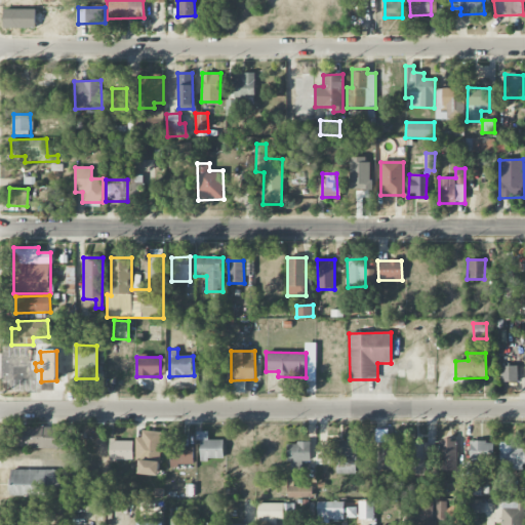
[(518,382),(518,366),(501,367),(501,382),(518,382)]
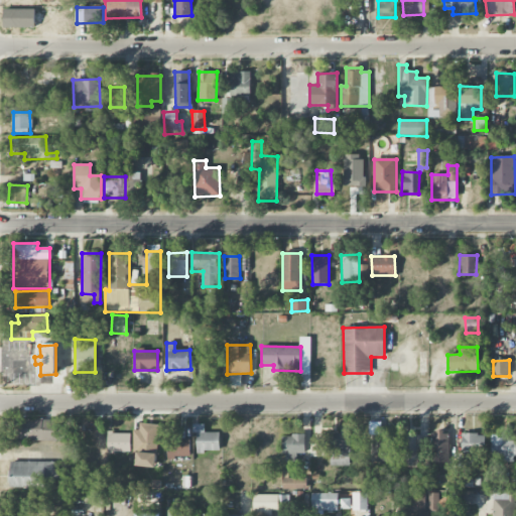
[(13,419),(13,441),(63,441),(63,431),(54,431),(54,419),(13,419)]
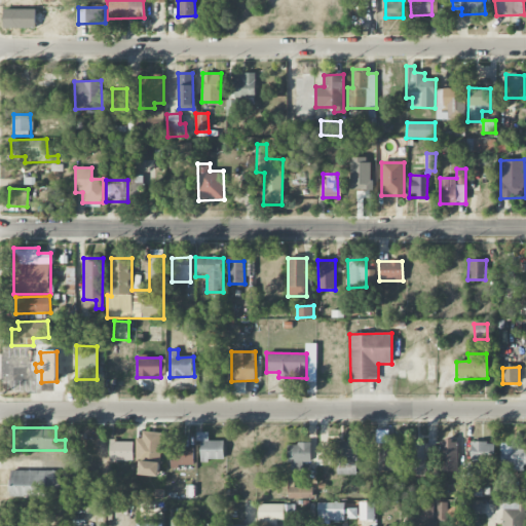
[(380,442),(379,471),(400,471),(401,431),(377,430),(376,442),(380,442)]
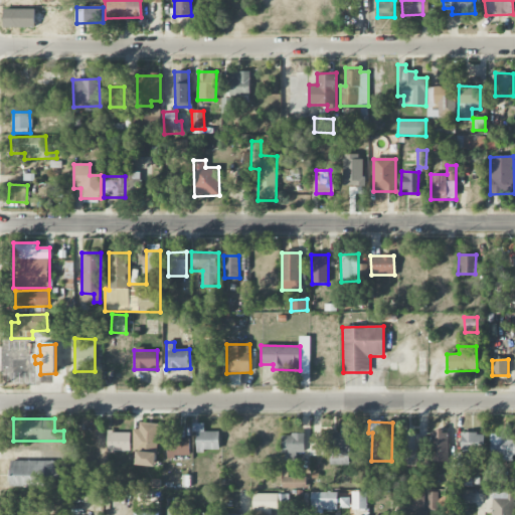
[(135,430),(134,467),(156,467),(157,423),(140,422),(140,430),(135,430)]
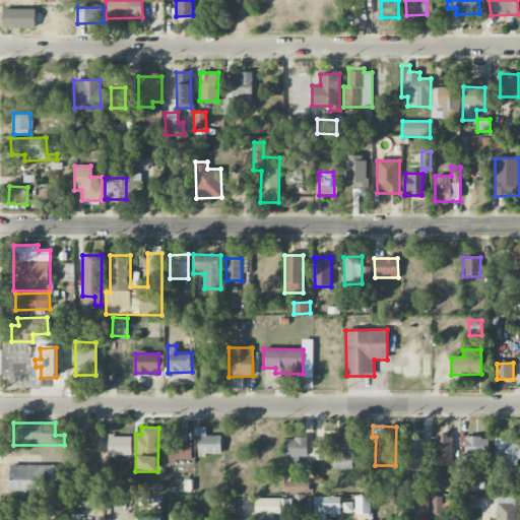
[(221,456),(220,437),(206,437),(205,428),(194,428),(194,436),(198,436),(198,456),(221,456)]
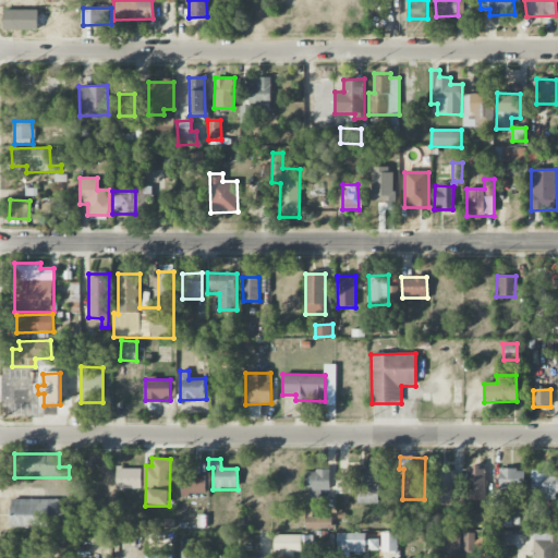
[(356,468),(355,504),(378,505),(379,463),(368,463),(368,468),(356,468)]
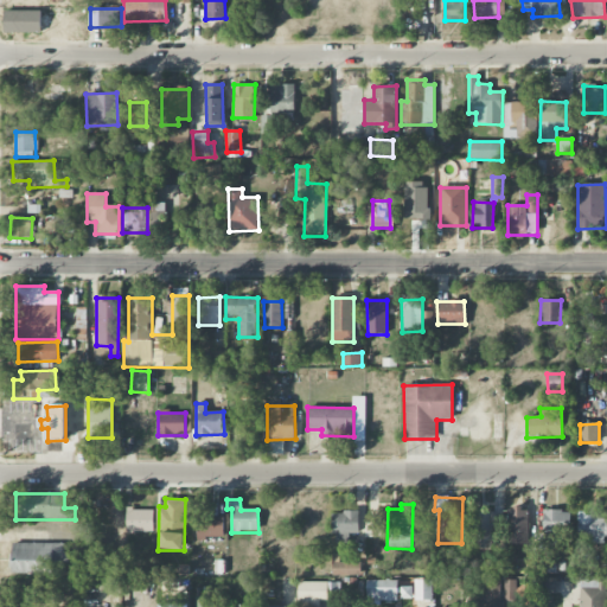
[(153,532),(153,510),(127,509),(127,532),(153,532)]
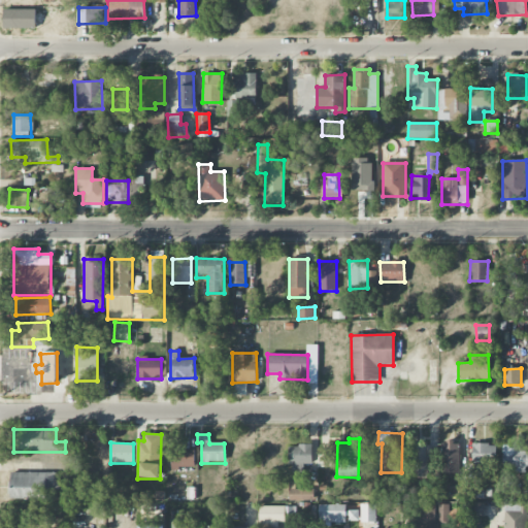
[(460,442),(441,442),(440,472),(459,473),(460,442)]
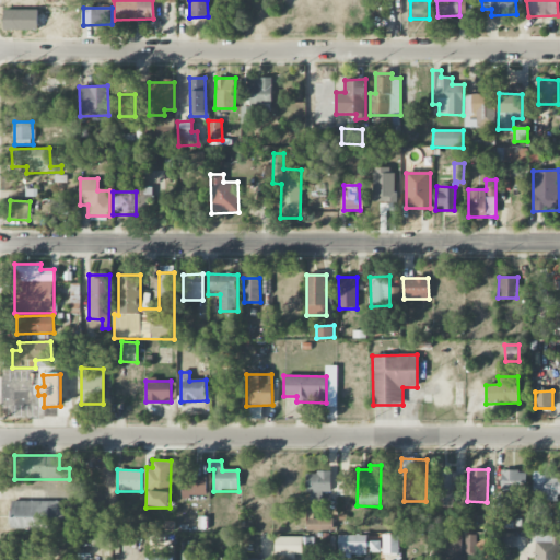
[(518,505),(518,491),(526,491),(526,471),(502,470),(501,504),(518,505)]
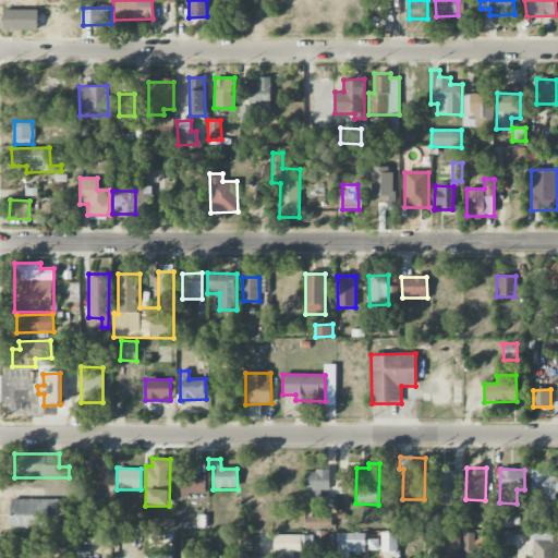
[(451,470),(433,470),(434,505),(452,505),(451,470)]
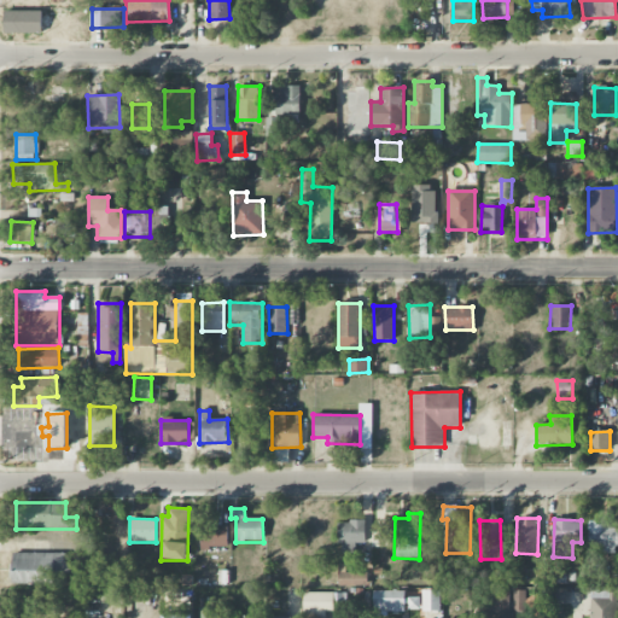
[(366,522),(338,522),(338,543),(365,544),(366,522)]
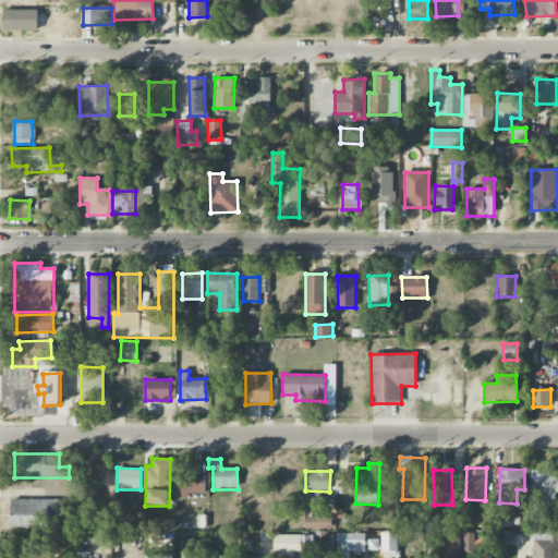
[(544,500),(557,499),(557,476),(544,477),(544,471),(531,471),(532,494),(544,494),(544,500)]
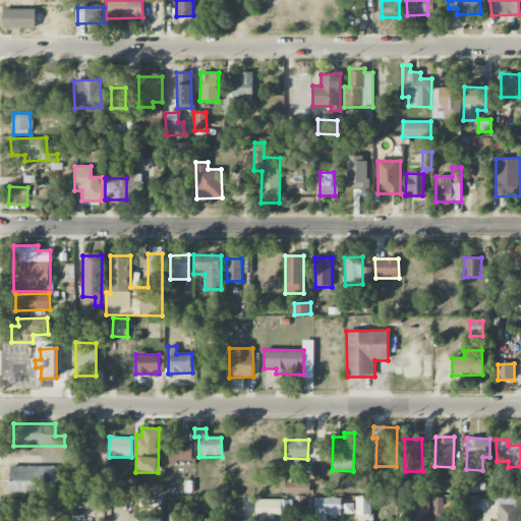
[(191,462),(191,443),(168,443),(169,462),(191,462)]
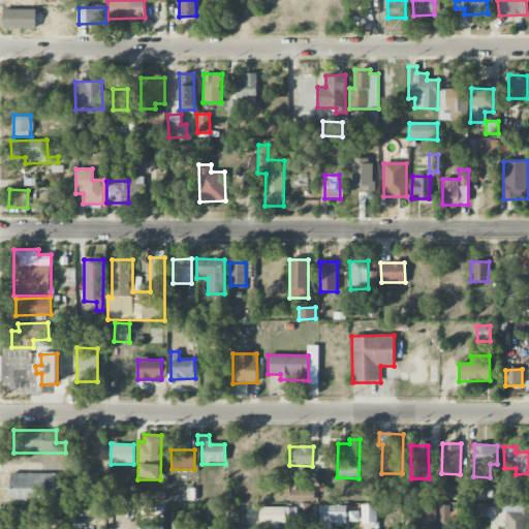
[(333,468),(333,457),(319,456),(318,468),(333,468)]
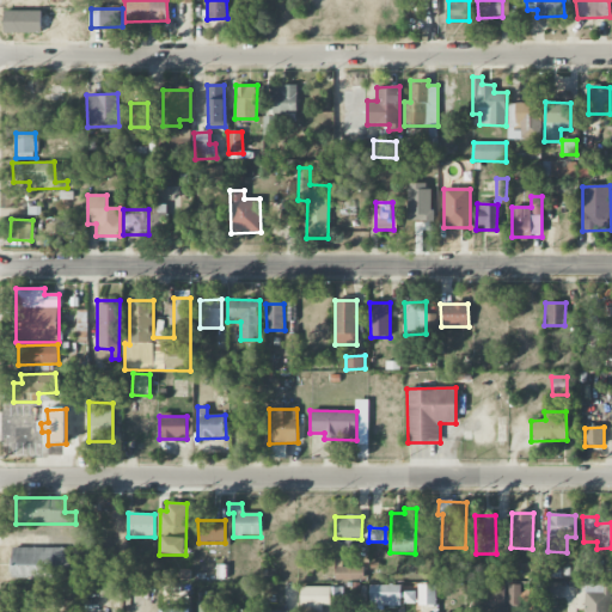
[(65,549),(13,548),(12,577),(65,580),(65,549)]
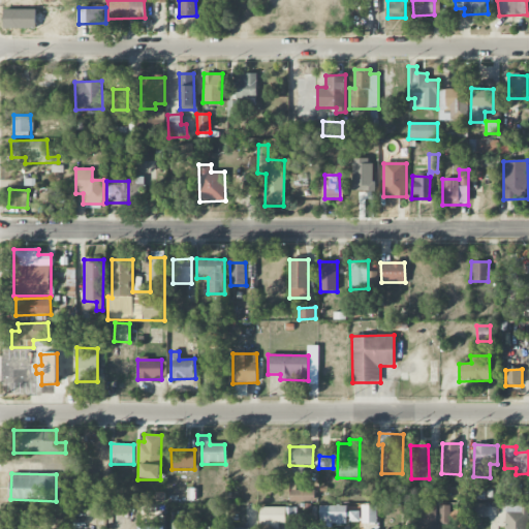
[(314,501),(314,491),(291,491),(291,502),(314,501)]
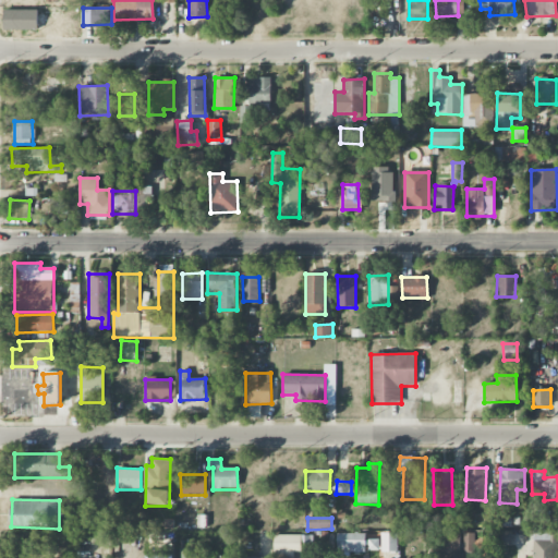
[(496,546),(512,545),(511,531),(496,532),(496,546)]
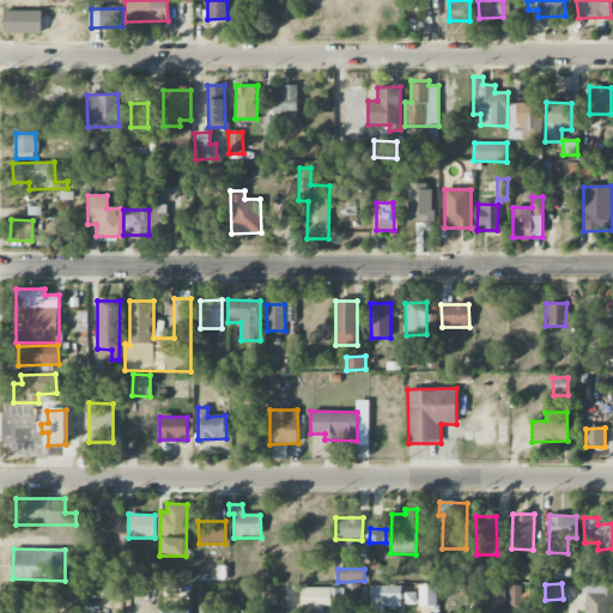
[(507,612),(505,584),(486,586),(487,612),(507,612)]
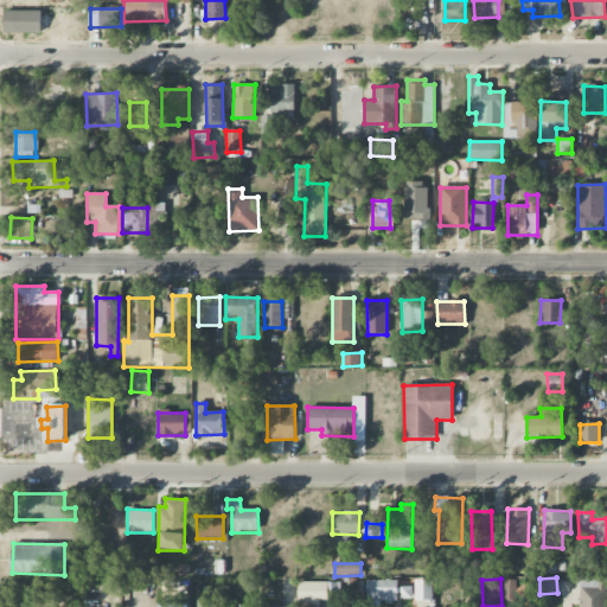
[(415,601),(433,601),(433,580),(414,580),(415,601)]
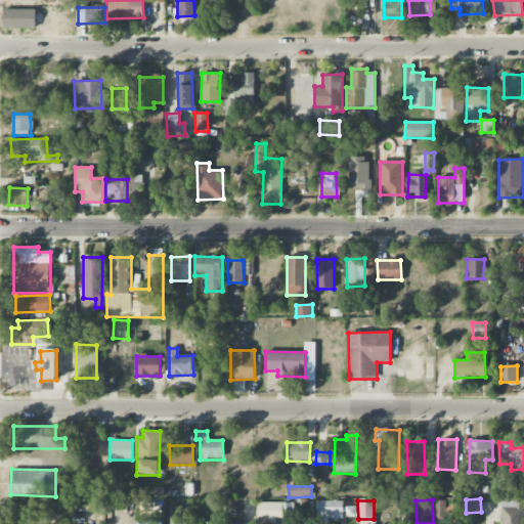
[(435,521),(445,521),(446,500),(436,500),(435,521)]
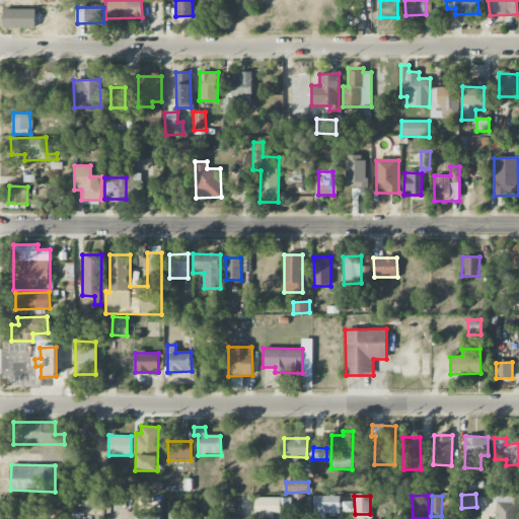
[(496,503),(495,518),(517,518),(518,497),(504,496),(504,503),(496,503)]
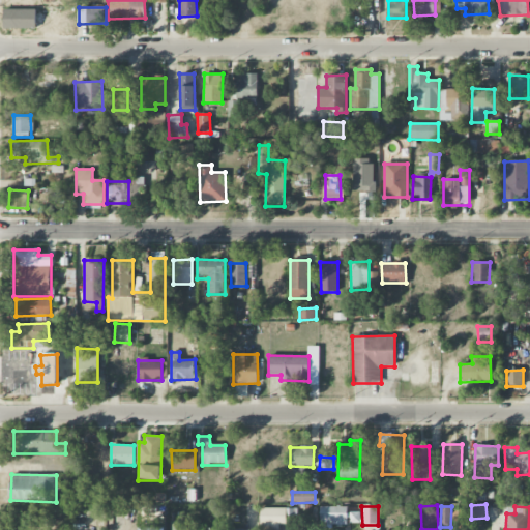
[(347,525),(347,507),(321,507),(320,528),(331,528),(331,525),(347,525)]
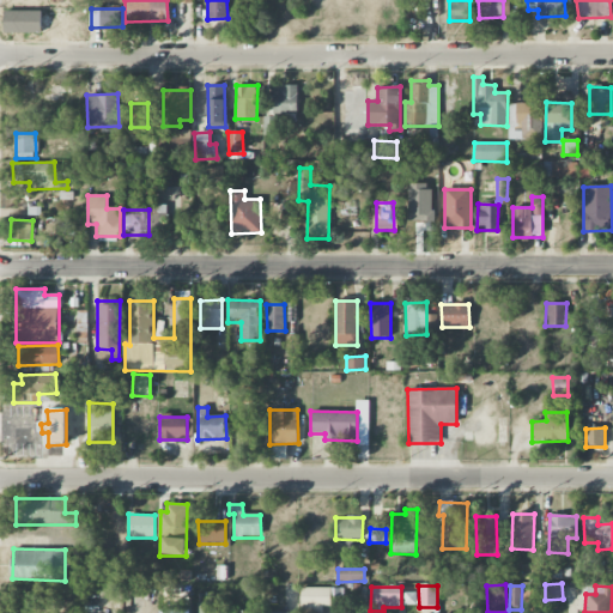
[(331,588),(301,588),(301,611),(331,611),(331,588)]
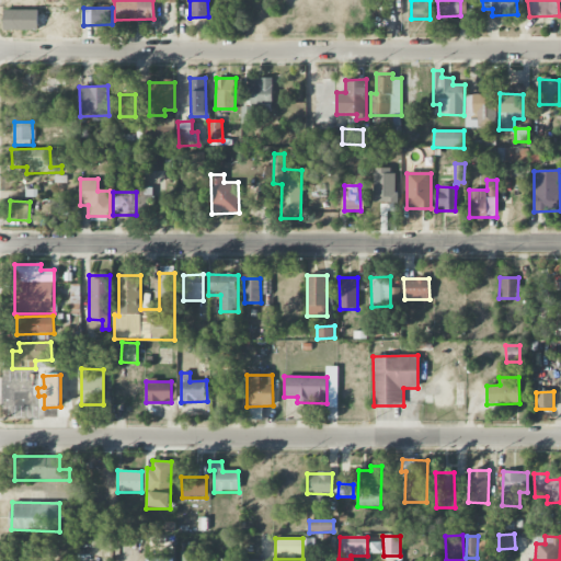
[(381,553),(380,542),(369,542),(370,553),(381,553)]
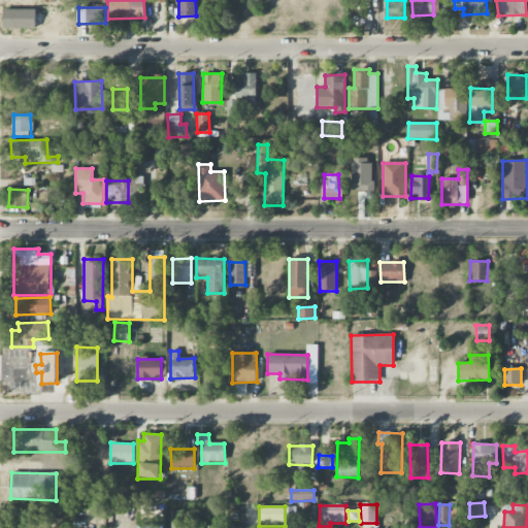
[(170,512),(170,527),(184,527),(184,512),(170,512)]
